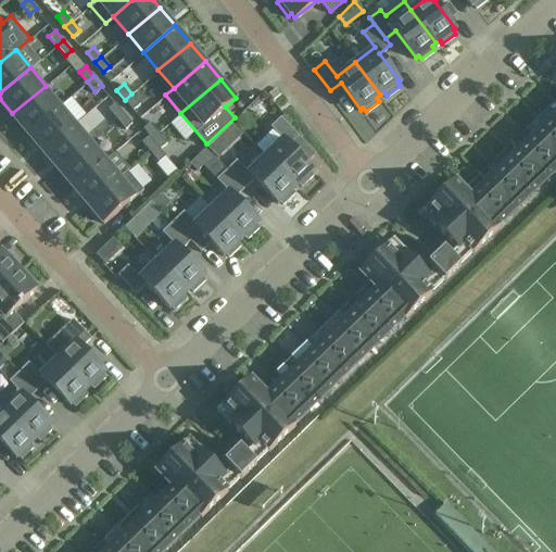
[(61,103),(46,86),(12,113),(27,132),(61,103)]
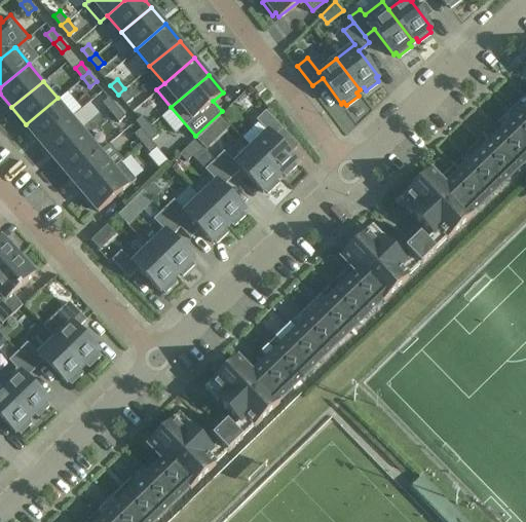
[(124,88),(118,95),(126,104),(133,99),(124,88)]
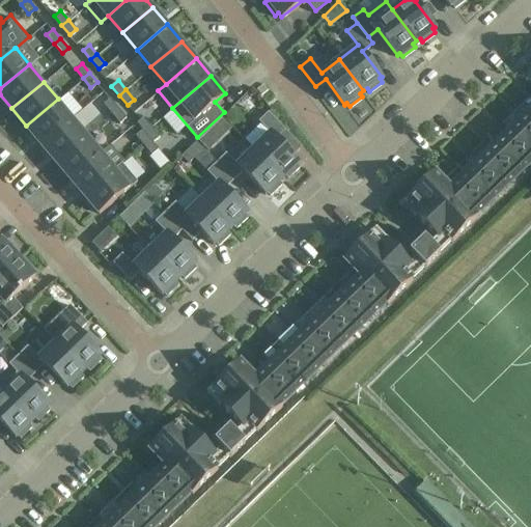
[(73,116),(58,99),(26,126),(40,142),(73,116)]
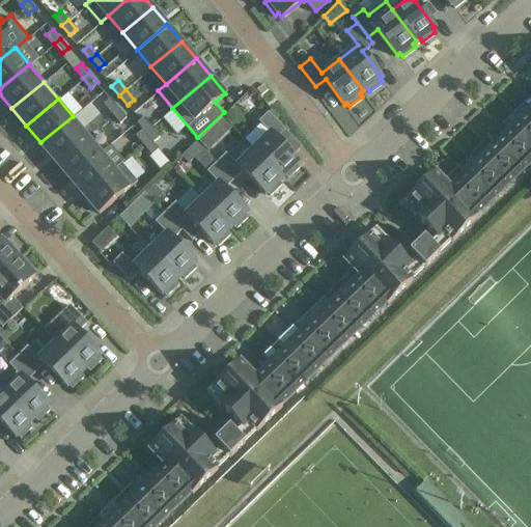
[(109,100),(102,105),(110,114),(116,109),(109,100)]
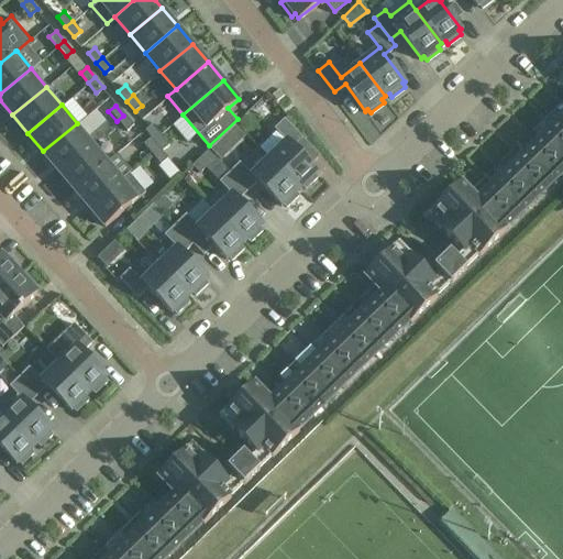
[(123,116),(117,121),(125,132),(132,125),(123,116)]
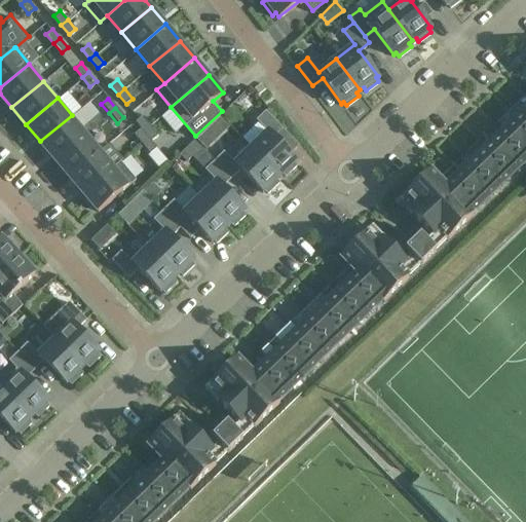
[(252,146),(279,175),(283,171),(286,174),(297,163),(294,160),(296,158),(273,136),(283,126),(265,109),(256,118),(268,131),(252,146)]
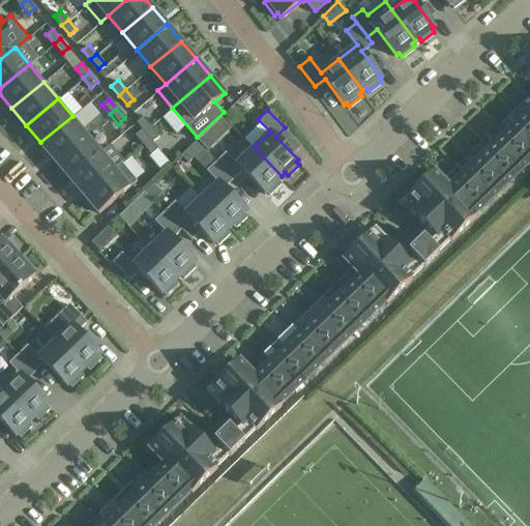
[(519,118),(508,127),(529,150),(529,120),(524,113),(522,115),(519,118)]
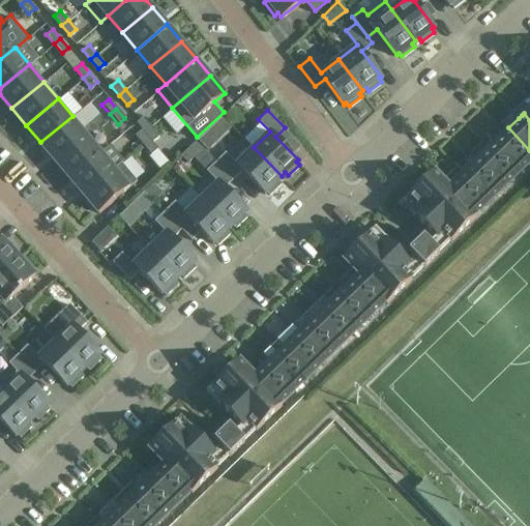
[(87,133),(72,116),(40,142),(55,159),(87,133)]
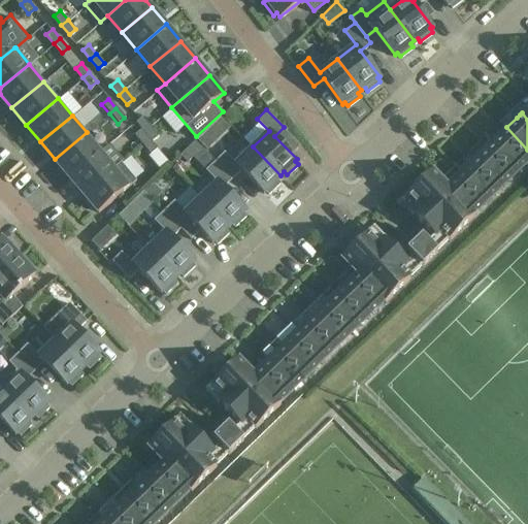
[(142,116),(136,122),(141,128),(144,131),(151,126),(142,116)]
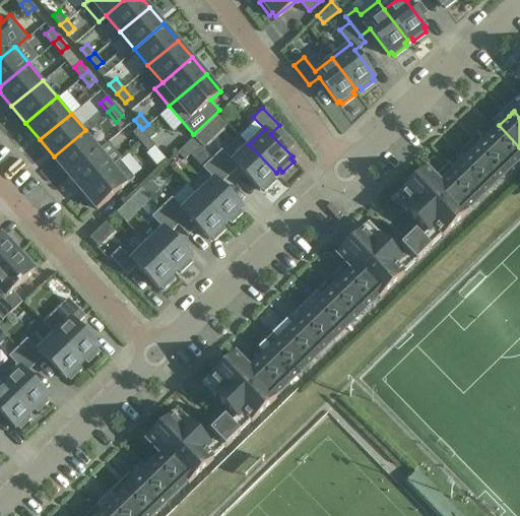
[(148,124),(142,129),(147,135),(149,138),(156,133),(148,124)]
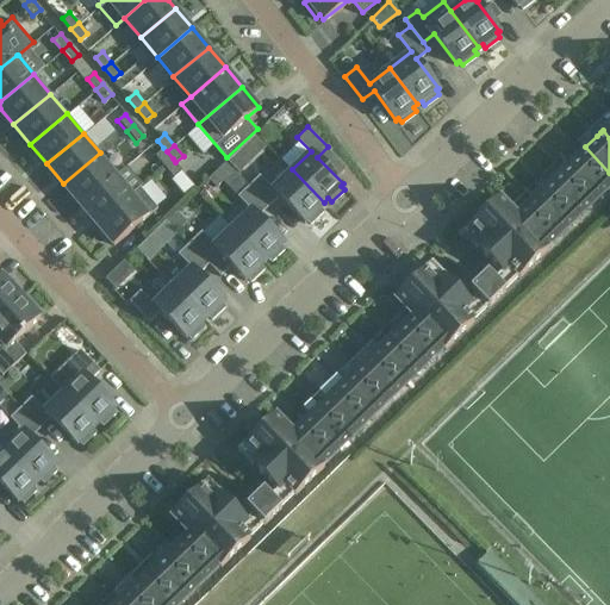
[(241,147),(229,158),(240,169),(251,157),(241,147)]
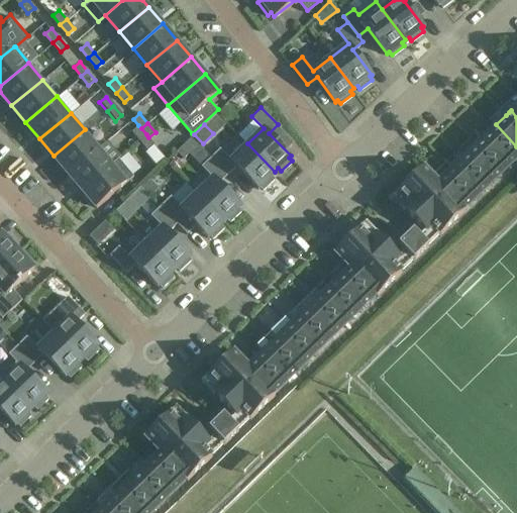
[(492,129),(482,139),(507,166),(516,156),(516,146),(496,124),(494,126),(492,129)]
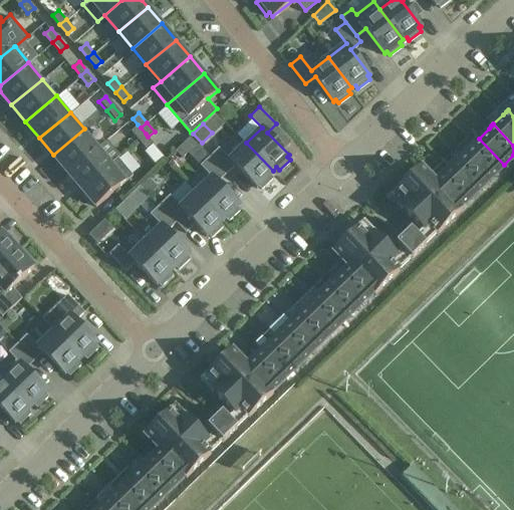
[(138,124),(132,131),(139,140),(146,134),(141,128),(138,124)]
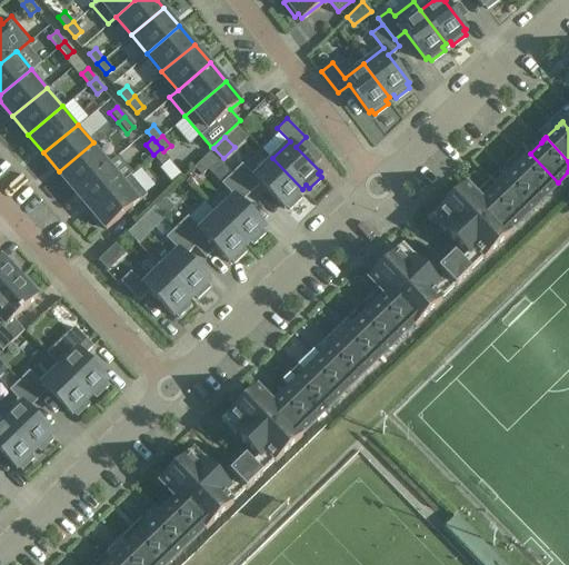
[(109,161),(93,142),(59,171),(75,189),(109,161)]
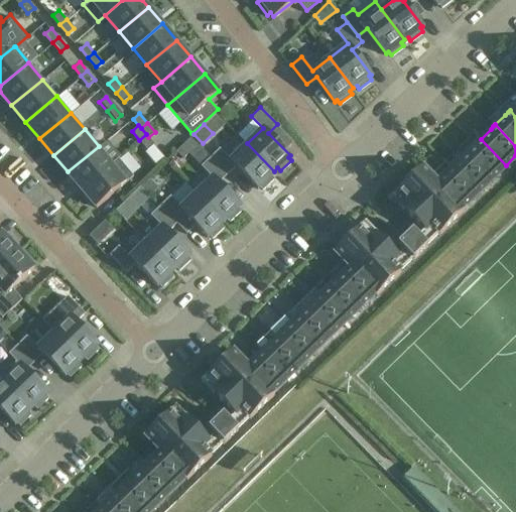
[(146,134),(139,140),(147,149),(154,144),(148,137),(146,134)]
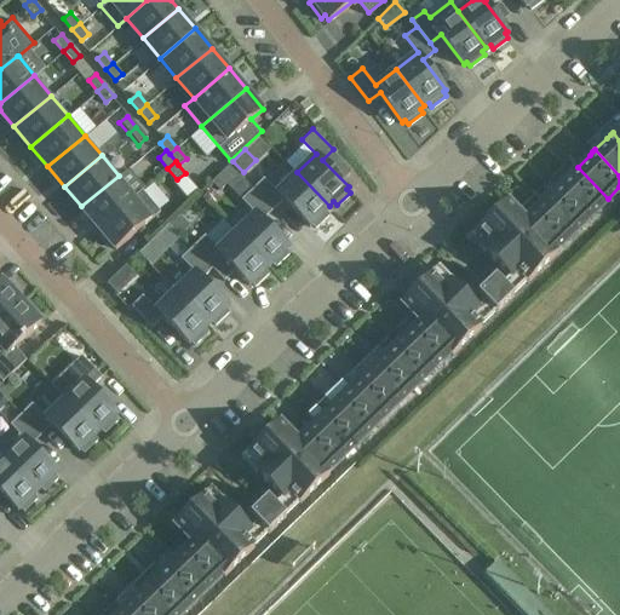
[(572,172),(560,184),(591,216),(608,199),(578,167),(575,168),(572,172)]
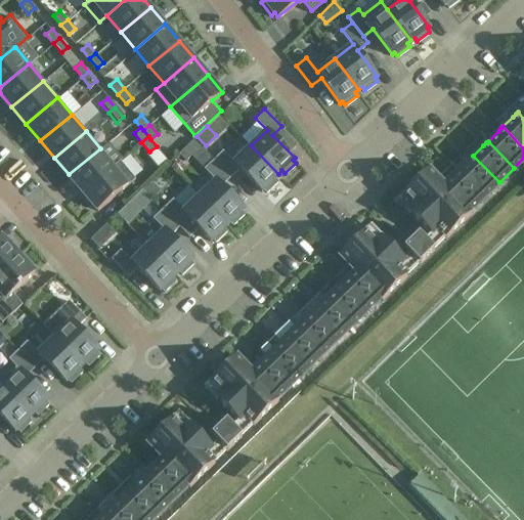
[(185,145),(179,152),(186,159),(191,153),(185,145)]
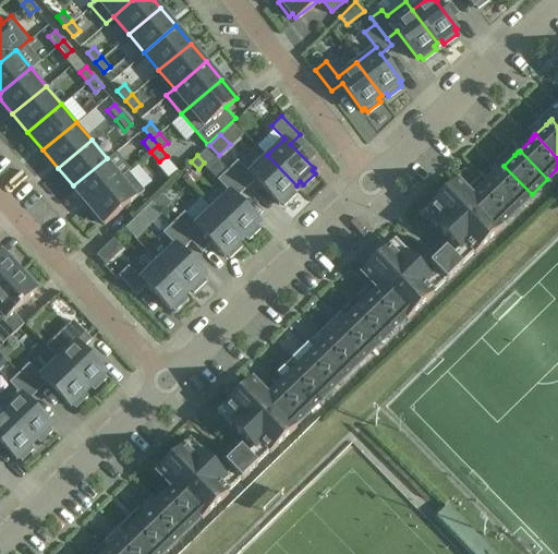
[(238,158),(227,168),(245,187),(255,178),(279,202),(281,200),(284,203),(296,192),(293,189),(296,185),(267,155),(250,172),(238,158)]
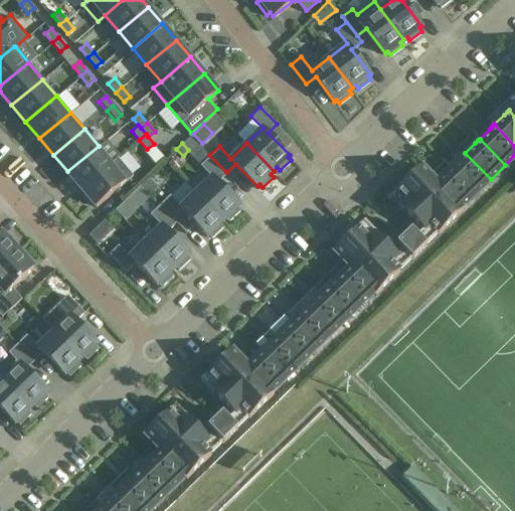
[(113,162),(99,146),(67,171),(81,188),(113,162)]
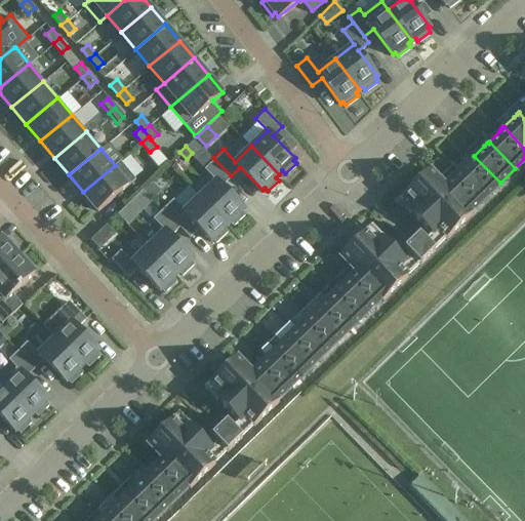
[(469,160),(459,170),(485,197),(500,183),(474,156),(472,157),(469,160)]
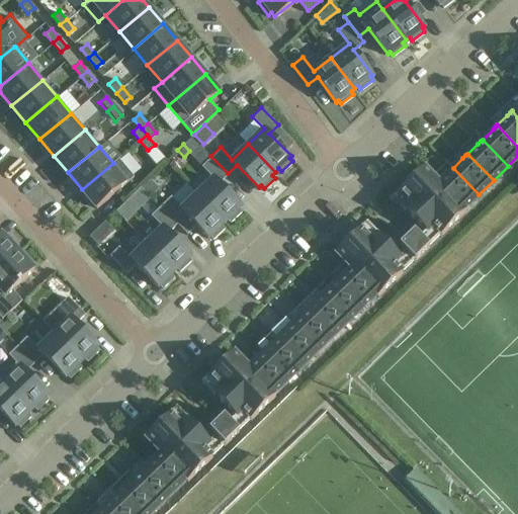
[(219,182),(228,173),(210,156),(201,165),(213,177),(197,193),(225,221),(228,218),(231,221),(242,209),(239,206),(241,204),(219,182)]
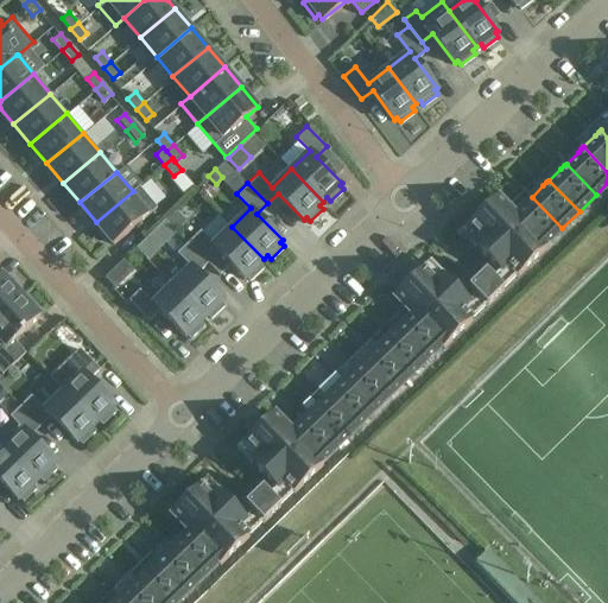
[(132,190),(133,191),(96,222),(114,242),(157,205),(139,184),(132,190)]
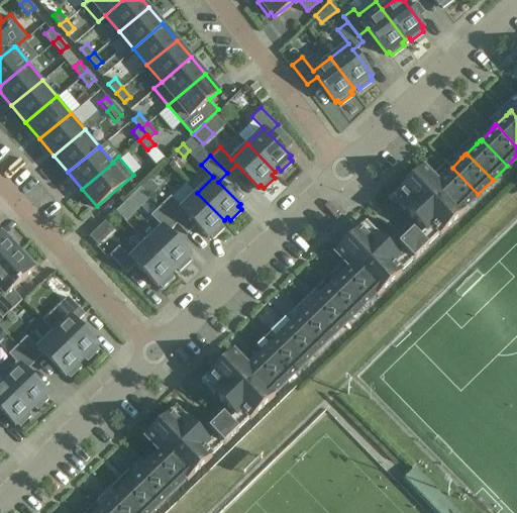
[(408,223),(400,230),(421,252),(428,245),(427,243),(439,232),(440,233),(464,210),(422,167),(392,196),(427,232),(421,237),(408,223)]
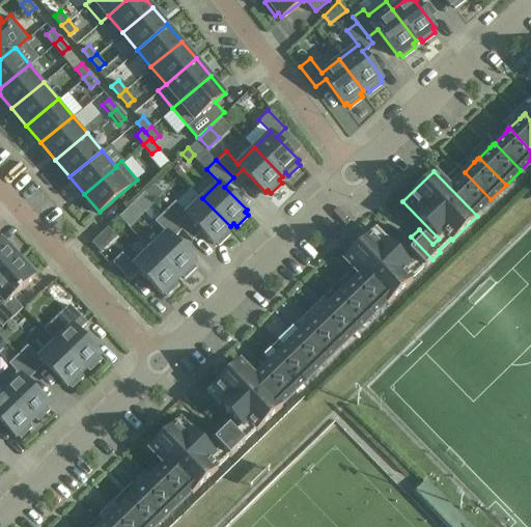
[(459,176),(449,187),(476,214),(491,199),(465,172),(462,174),(459,176)]
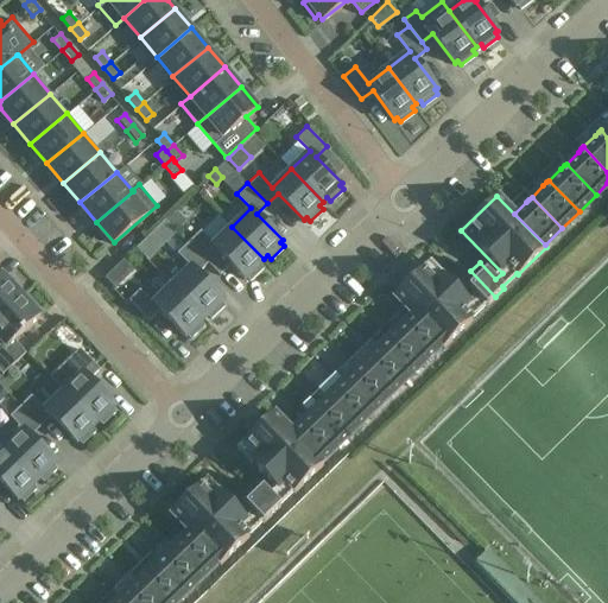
[(176,204),(166,214),(177,224),(187,215),(176,204)]
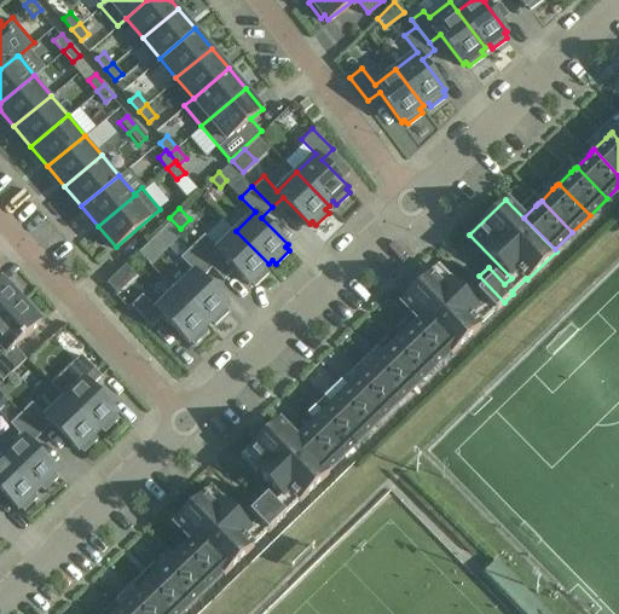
[(168,218),(138,247),(150,259),(180,230),(168,218)]
